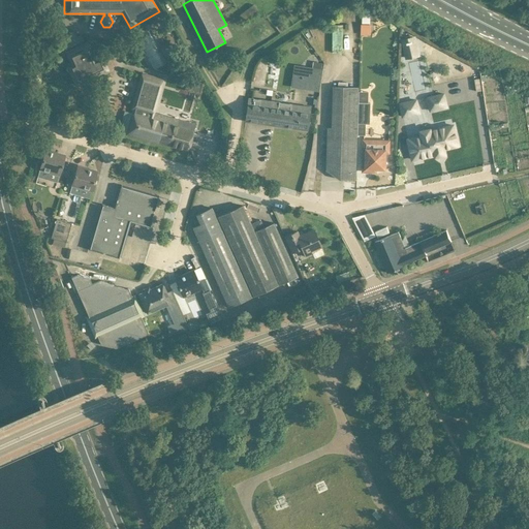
[(245,22),(258,11),(253,4),(239,14),(245,22)]
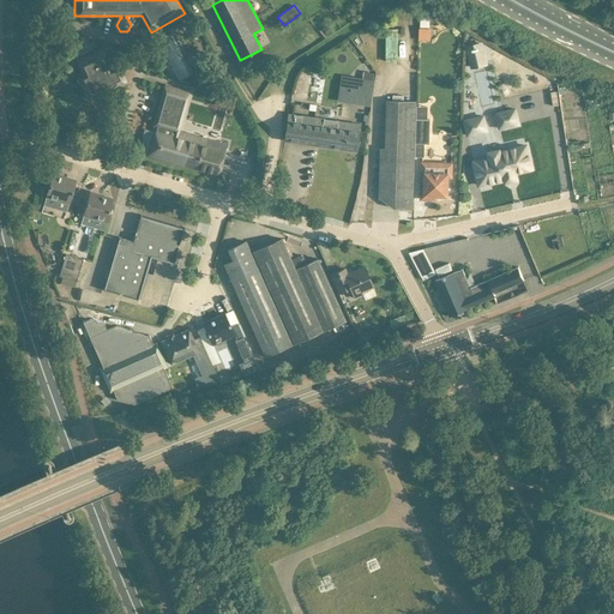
[(429,29),(421,29),(419,29),(419,41),(431,41),(431,29),(429,29)]
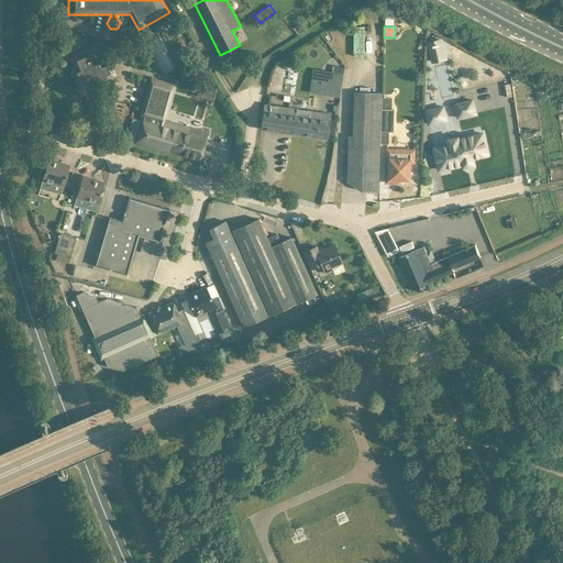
[(86,36),(80,37),(79,33),(65,39),(68,50),(88,43),(86,36)]
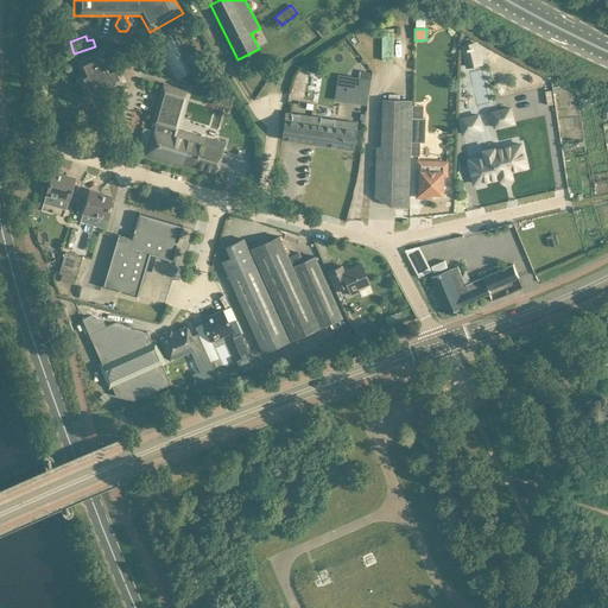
[(157,45),(176,77),(189,70),(170,37),(157,45)]
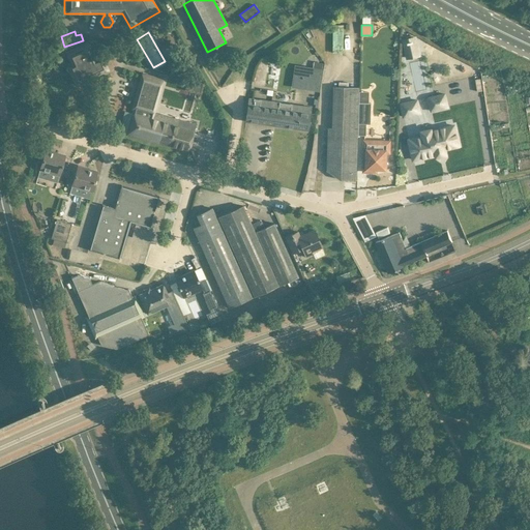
[(404,40),(407,58),(419,56),(415,38),(412,38),(411,36),(407,37),(407,39),(404,40)]
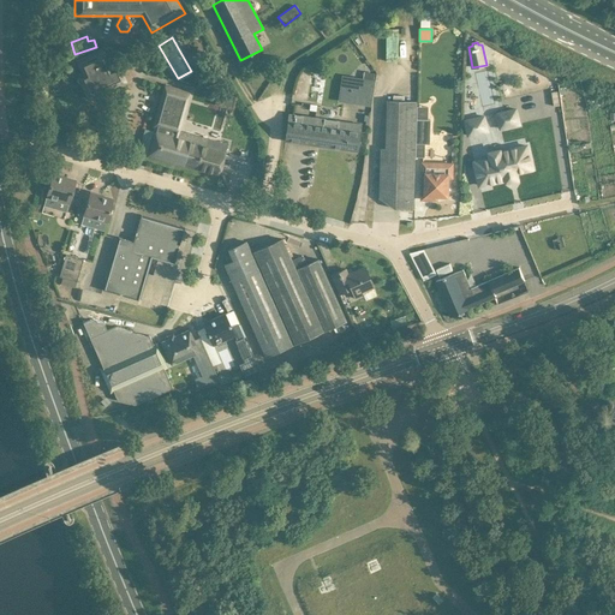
[(207,61),(197,45),(184,52),(195,69),(207,61)]
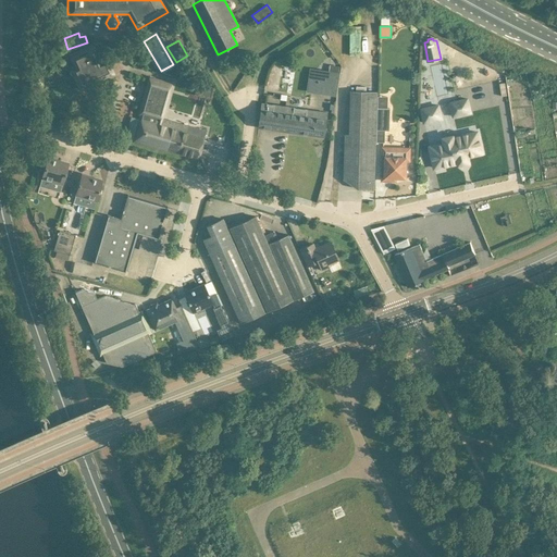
[(78,89),(112,73),(111,70),(106,59),(99,61),(91,47),(70,58),(78,76),(74,78),(78,89)]
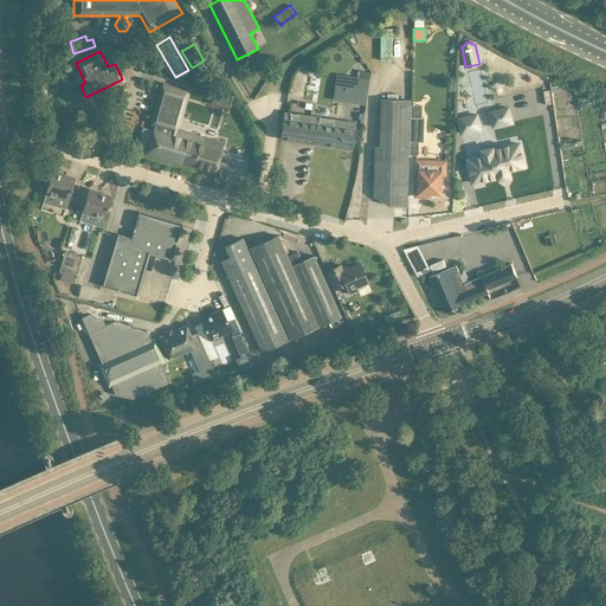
[(366,104),(369,79),(348,76),(345,102),(366,104)]
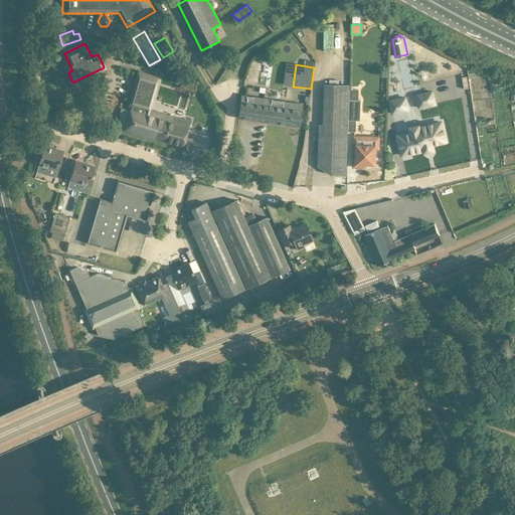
[(182,146),(187,127),(189,121),(174,117),(149,110),(158,78),(138,72),(129,104),(131,104),(123,130),(182,146)]
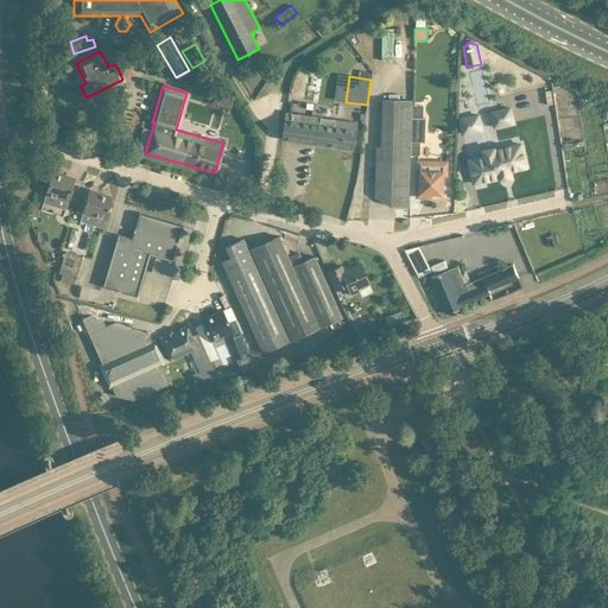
[(235,95),(216,89),(213,103),(232,108),(235,95)]
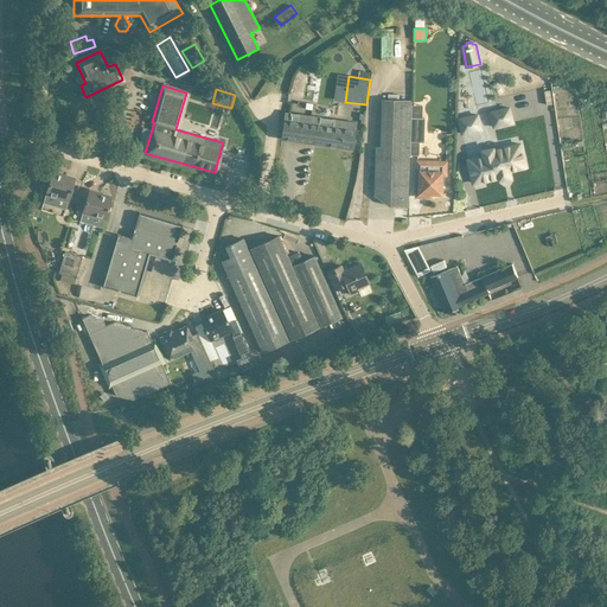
[(408,195),(410,101),(382,100),(381,147),(376,147),(375,181),(375,196),(383,200),(395,200),(395,205),(408,206),(408,195)]
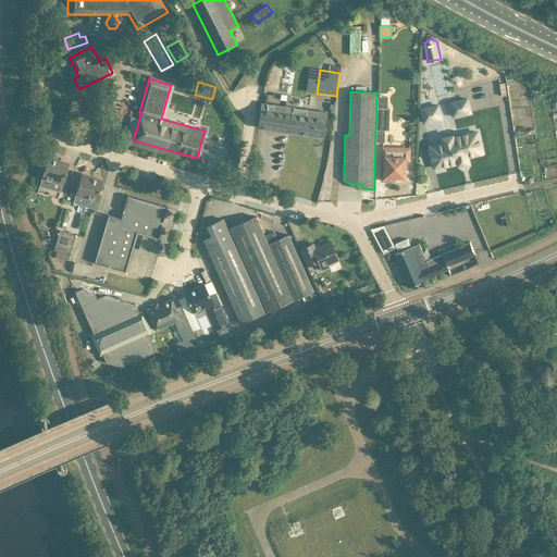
[(467,99),(449,102),(453,115),(470,112),(467,99)]
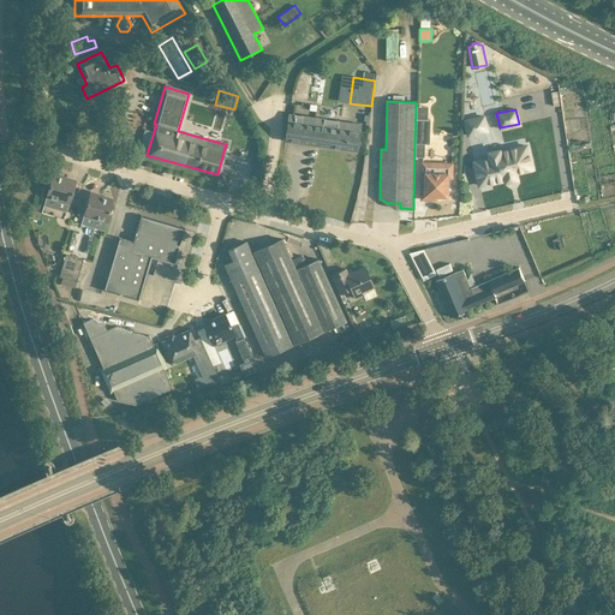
[(285,142),(356,151),(360,123),(288,113),(285,142)]
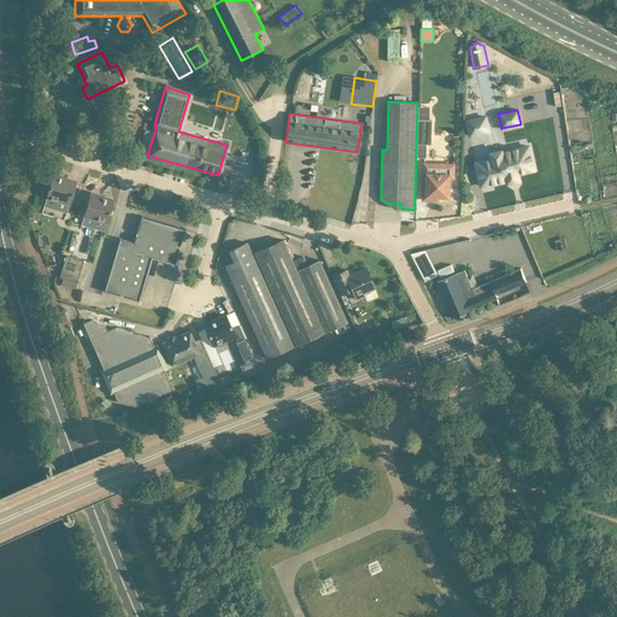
[(486,117),(466,121),(470,135),(488,131),(486,117)]
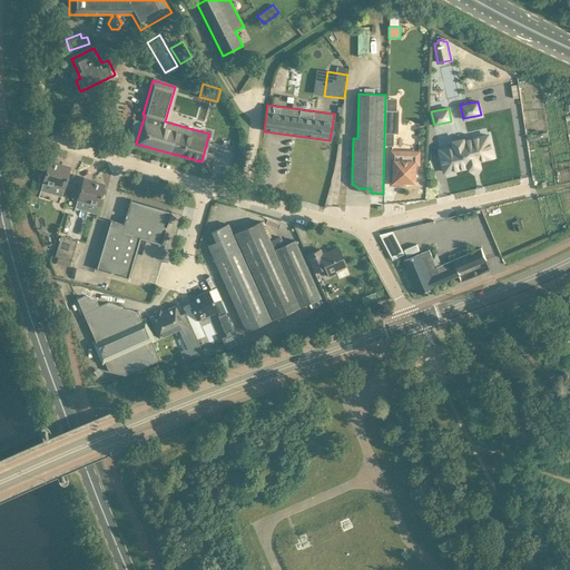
[(397,134),(399,110),(396,110),(386,109),(385,133),(394,134),(397,134)]
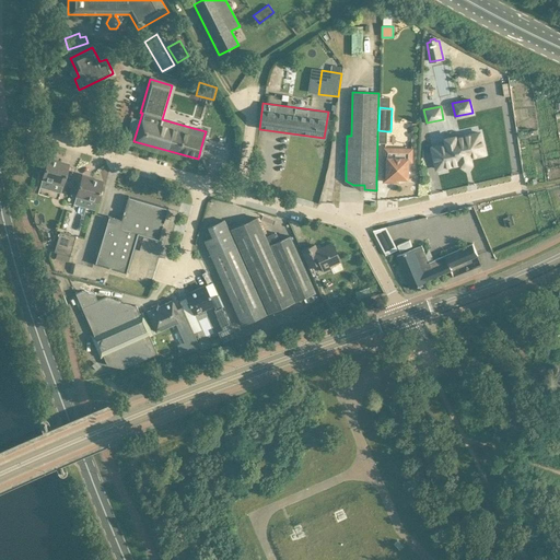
[(455,136),(462,165),(471,163),(470,158),(485,153),(479,132),(456,138),(455,136)]
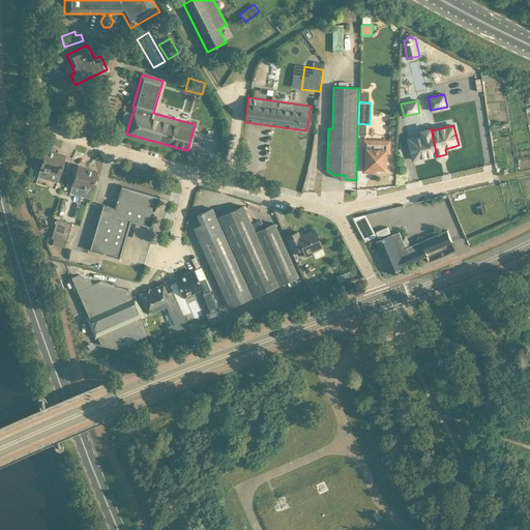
[(437,156),(431,128),(421,131),(422,137),(409,140),(413,159),(436,154),(436,156),(437,156)]
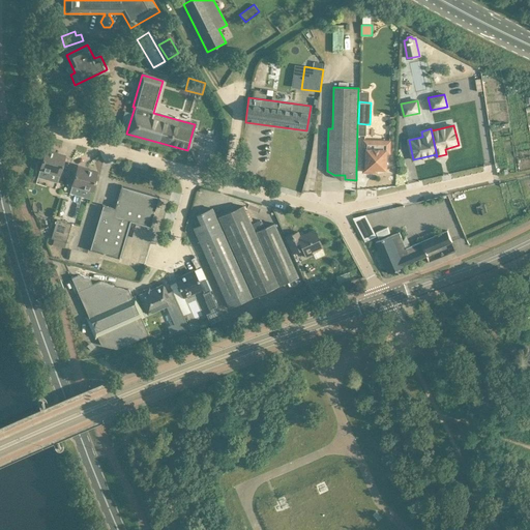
[(389,153),(390,142),(390,140),(364,140),(363,172),(373,172),(373,169),(386,170),(386,153),(389,153)]
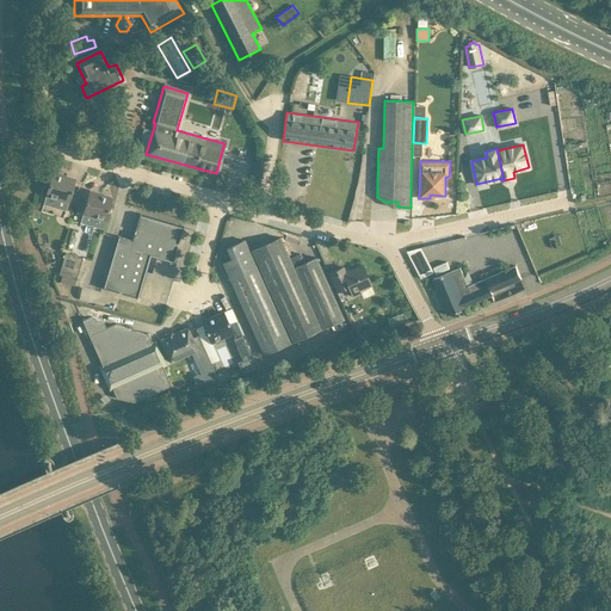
[(45,195),(57,198),(68,202),(74,183),(65,179),(65,178),(51,174),(45,195)]
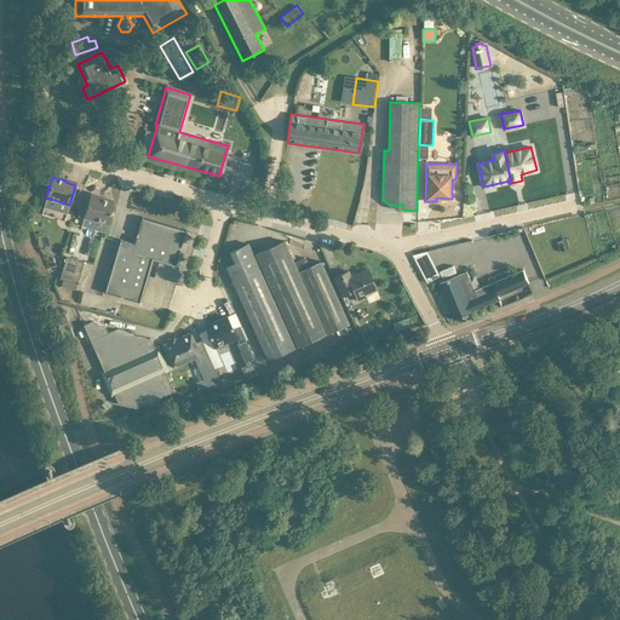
[(90,197),(87,208),(85,217),(108,224),(114,202),(101,199),(101,200),(90,197)]
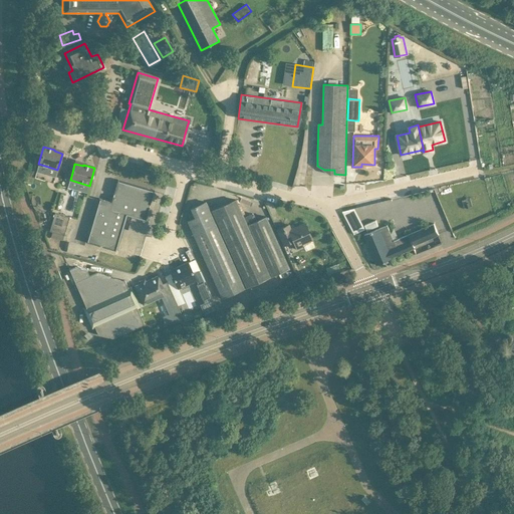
[(98,198),(96,208),(86,242),(116,251),(126,216),(146,221),(155,191),(117,180),(111,202),(98,198)]
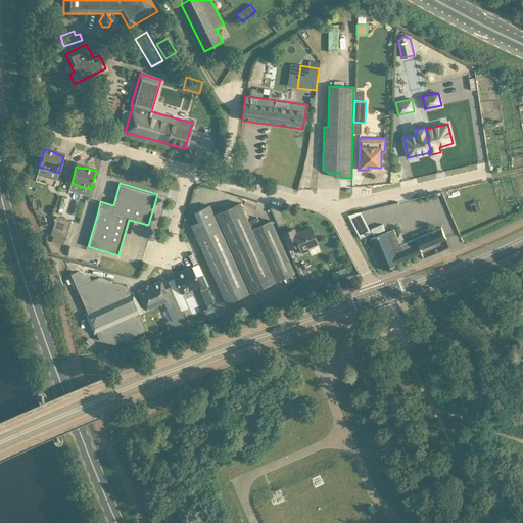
[(257,218),(248,222),(240,203),(220,212),(219,209),(212,212),(214,216),(214,215),(241,276),(248,293),(294,273),(271,221),(260,225),(257,218)]
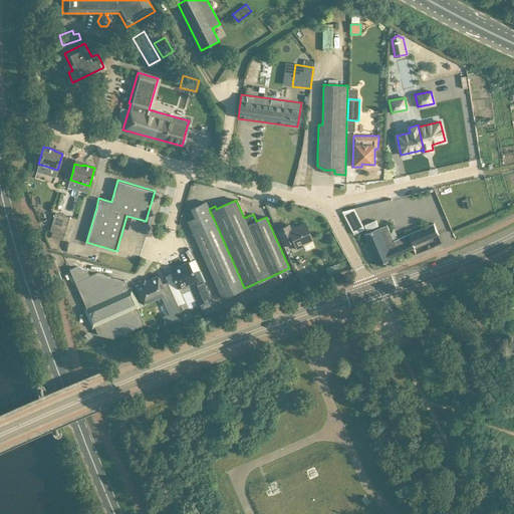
[(210,212),(209,209),(206,202),(191,209),(195,219),(187,222),(221,298),(244,288),(237,271),(210,211),(210,212)]
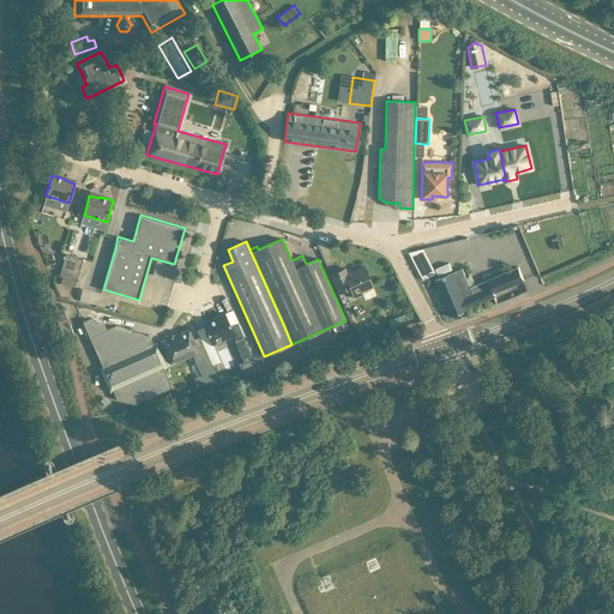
[(83,259),(77,258),(65,254),(64,262),(80,266),(83,259)]
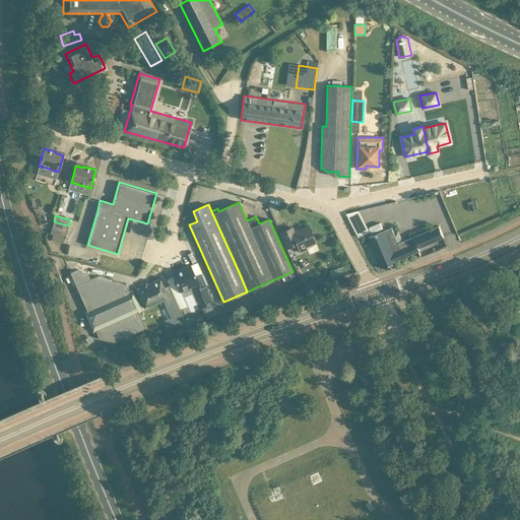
[(66,232),(68,225),(54,221),(52,228),(66,232)]
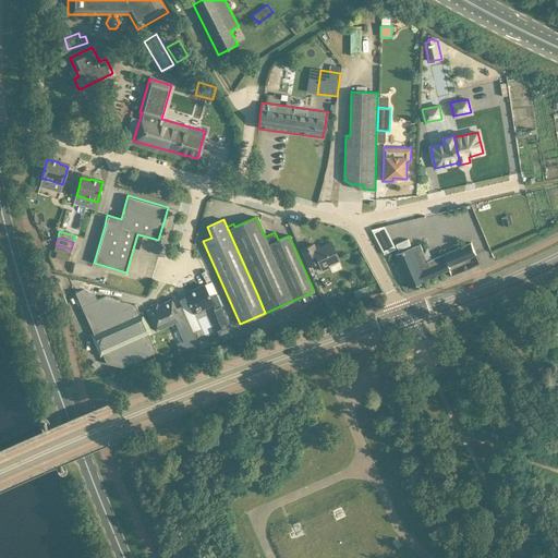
[(399,251),(412,247),(410,239),(397,242),(399,251)]
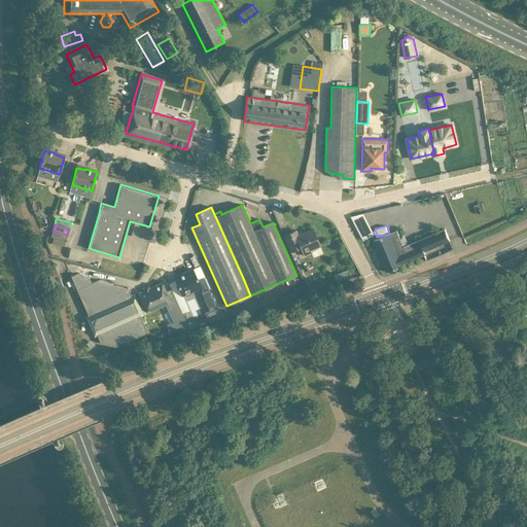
[(284,236),(290,252),(301,247),(304,255),(311,252),(311,251),(320,246),(319,244),(313,229),(299,235),(296,231),(284,236)]
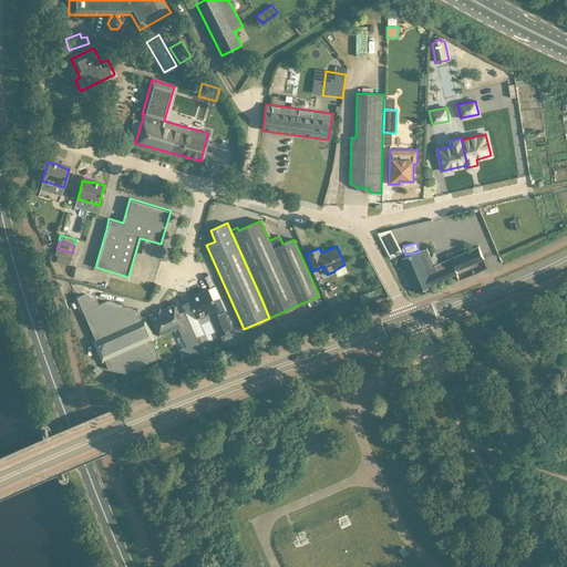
[(455,272),(484,260),(480,247),(435,266),(436,268),(410,279),(415,291),(436,282),(456,275),(455,272)]
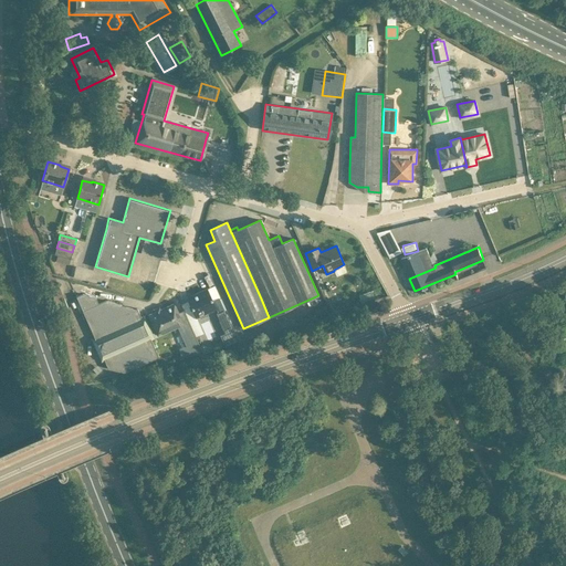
[(69,264),(72,252),(56,248),(54,254),(56,255),(55,261),(69,264)]
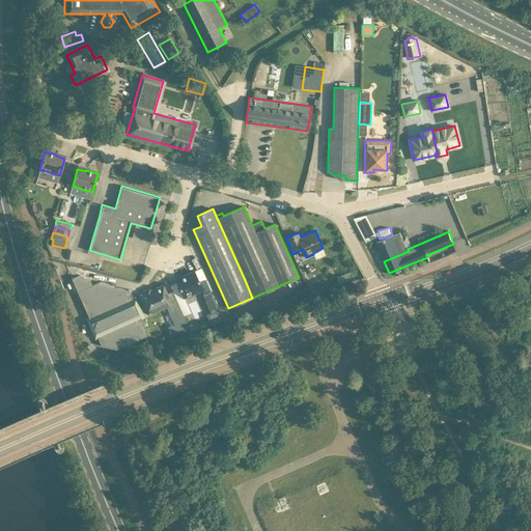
[(400,232),(376,243),(384,261),(409,251),(408,249),(400,232)]
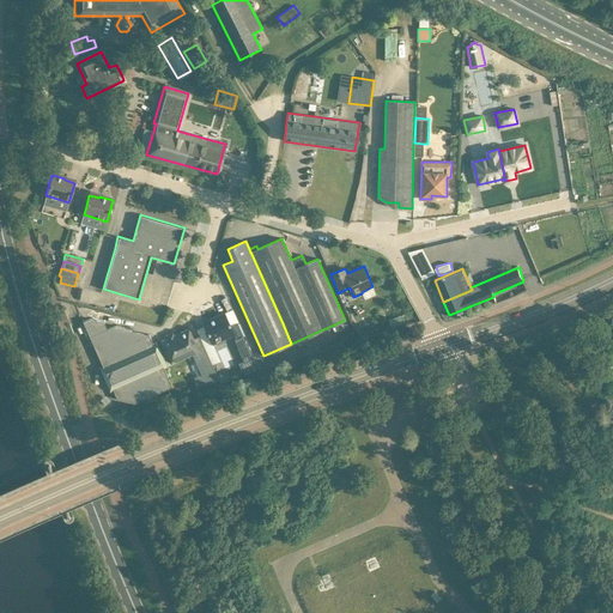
[(115,326),(107,329),(104,323),(87,319),(82,321),(79,315),(78,315),(102,365),(98,366),(109,392),(113,390),(117,399),(134,404),(171,387),(149,335),(137,340),(132,331),(115,326)]
